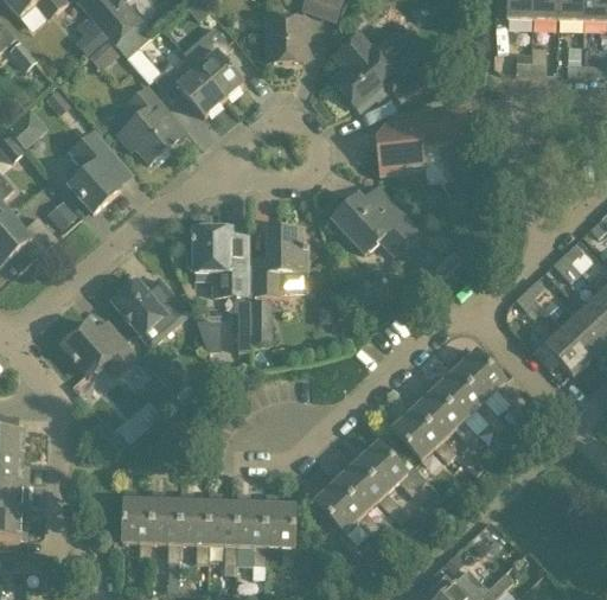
[(5,0),(19,18),(34,5),(48,19),(68,1),(66,0),(5,0)]
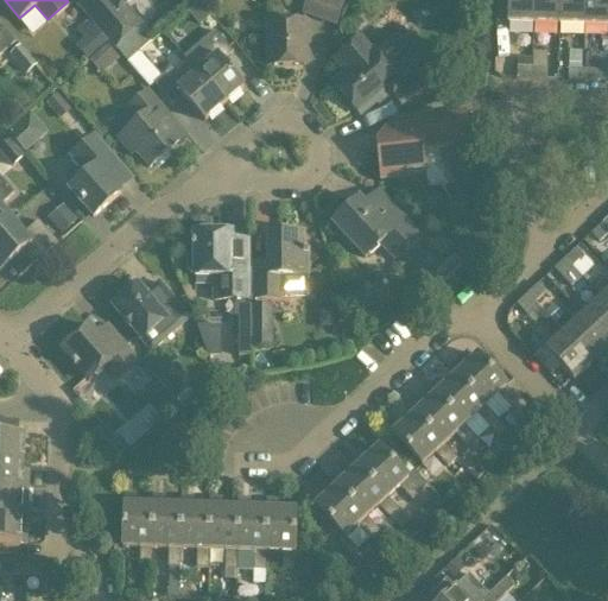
[(76,0),(89,14),(109,38),(126,58),(150,37),(138,24),(144,19),(126,0),(76,0)]
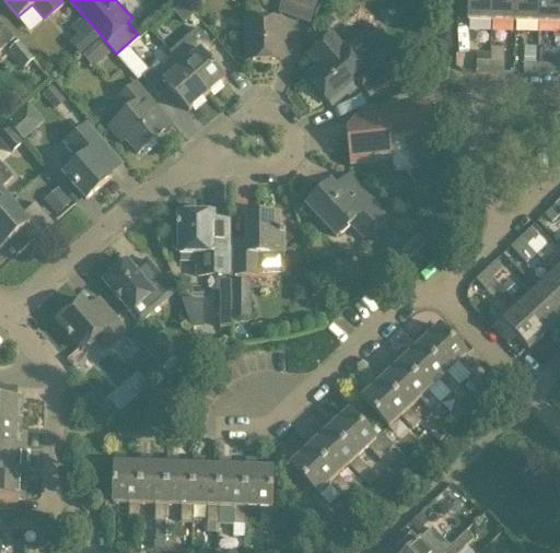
[(279,0),(277,8),(310,20),(317,0),(279,0)]
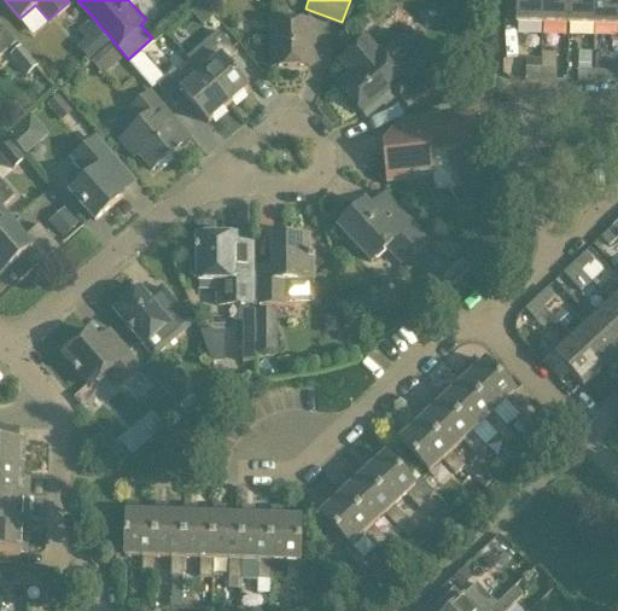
[(516,0),(516,18),(542,19),(542,0),(516,0)]
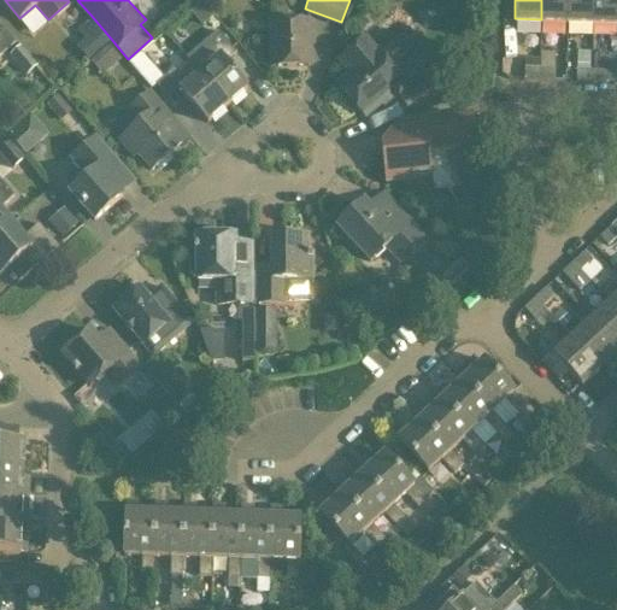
[(541,0),(541,19),(568,19),(568,0),(541,0)]
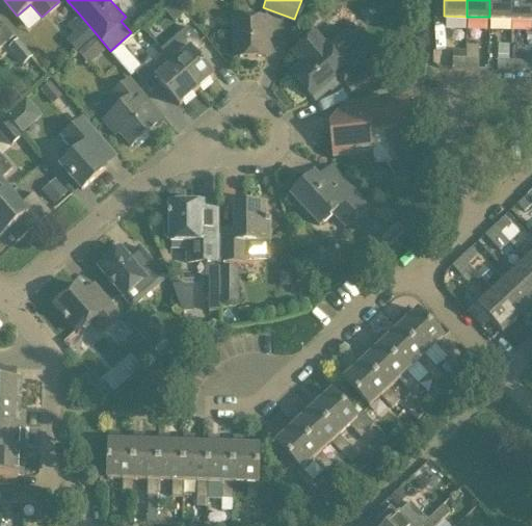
[(489,0),(489,17),(511,18),(511,0),(489,0)]
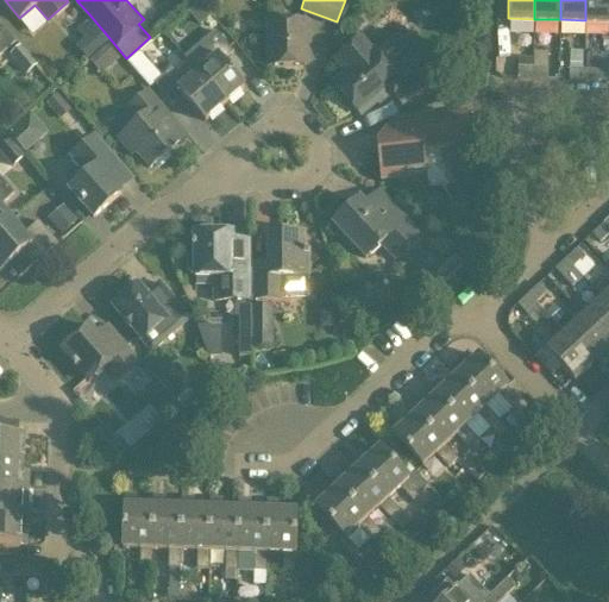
[(585,0),(585,20),(608,20),(608,0),(585,0)]
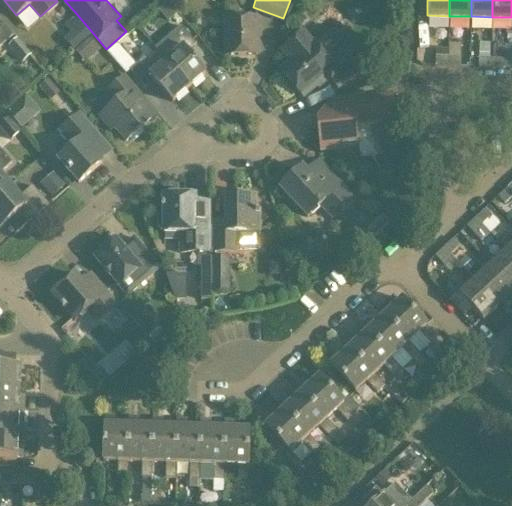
[(257,15),(226,16),(227,51),(258,50),(257,15)]
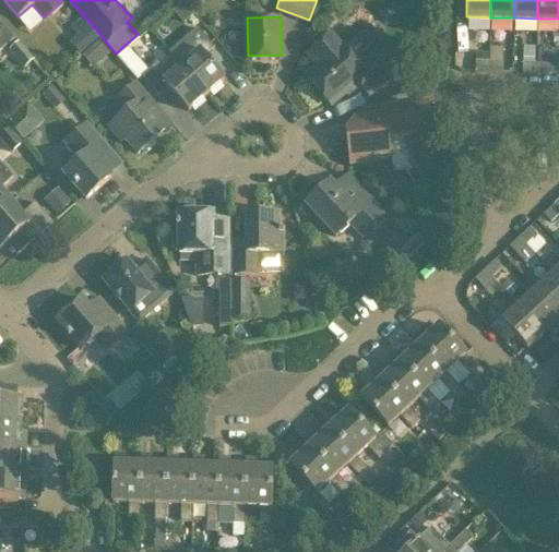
[(0,18),(0,47),(14,34),(0,18)]
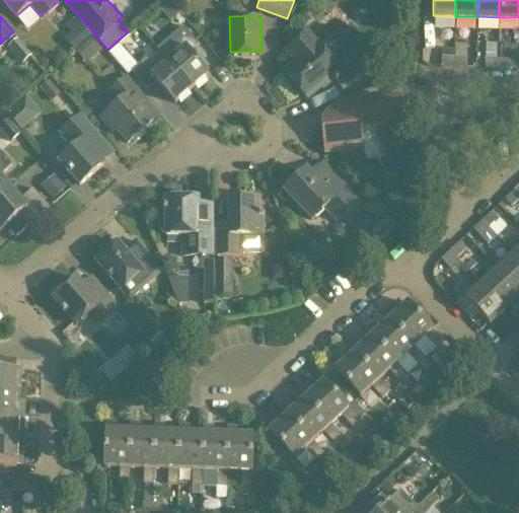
[(209,70),(190,48),(199,41),(182,22),(156,45),(161,50),(192,85),(209,70)]
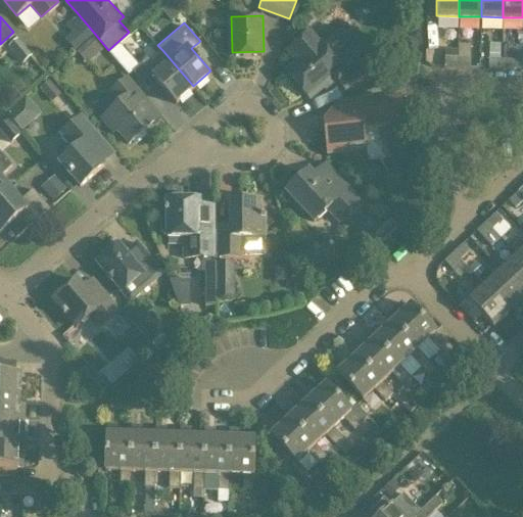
[(310,95),(333,75),(344,89),(373,65),(352,41),(334,56),(311,29),(288,48),(298,59),(287,68),(310,95)]
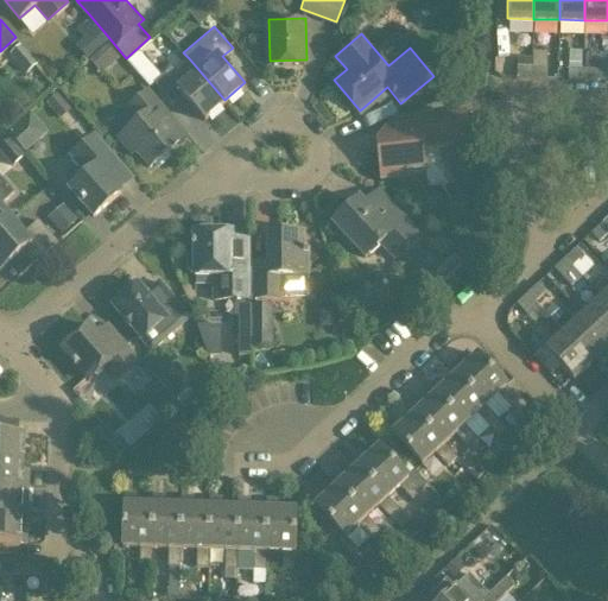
[(20,42),(10,50),(26,70),(37,61),(20,42)]
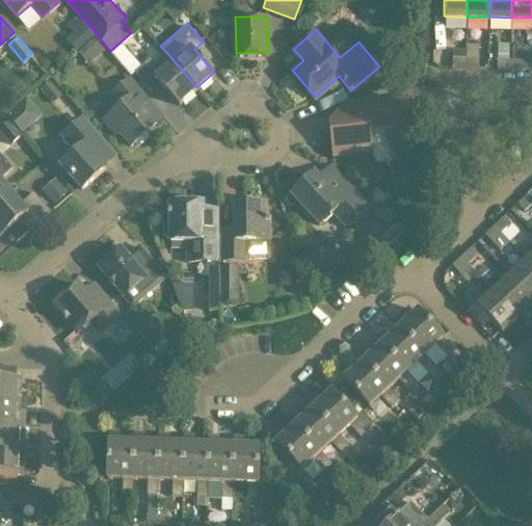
[(180,102),(196,87),(165,51),(156,60),(151,54),(134,69),(151,88),(160,79),(180,102)]
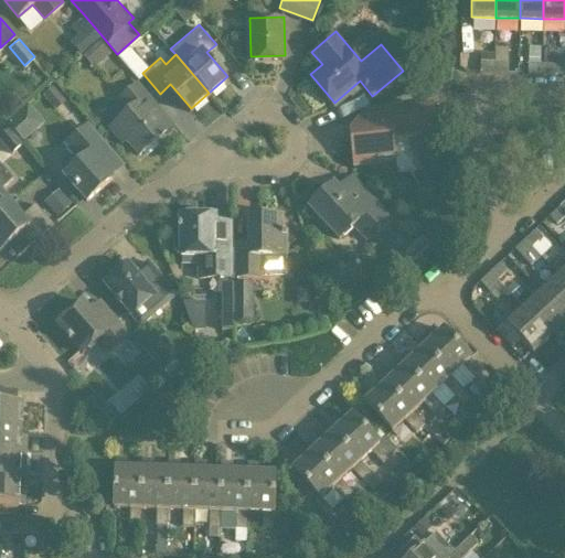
[(479,68),(493,68),(494,57),(480,57),(479,68)]
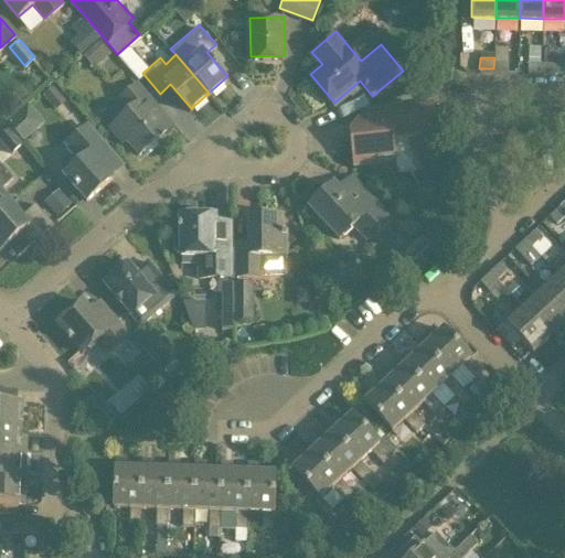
[(508,58),(494,57),(493,68),(508,70),(508,58)]
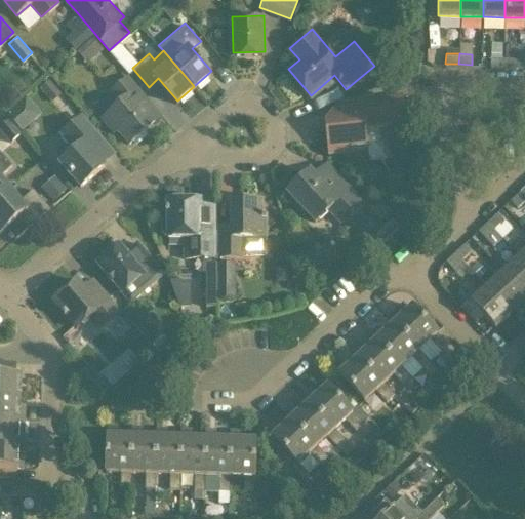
[(490,65),(502,66),(503,55),(490,54),(490,65)]
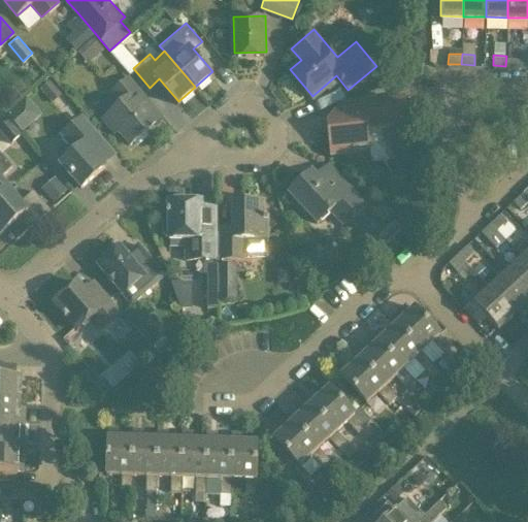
[(519,56),(506,56),(505,66),(520,66),(519,56)]
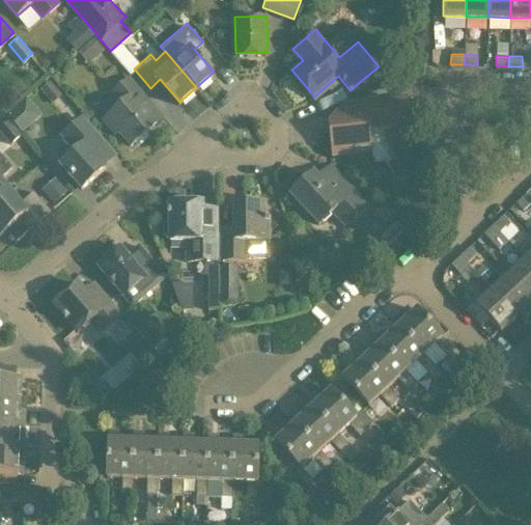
[(111,89),(121,102),(104,117),(116,131),(119,128),(132,142),(150,126),(164,114),(129,73),(111,89)]
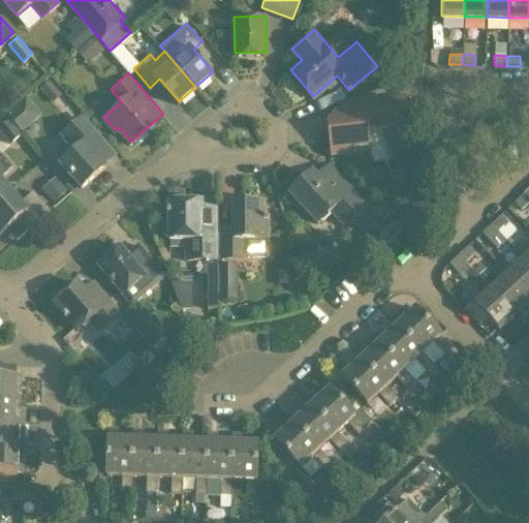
[(329,116),(329,121),(332,152),(350,150),(350,144),(370,142),(368,125),(409,121),(405,91),(341,98),(329,116)]
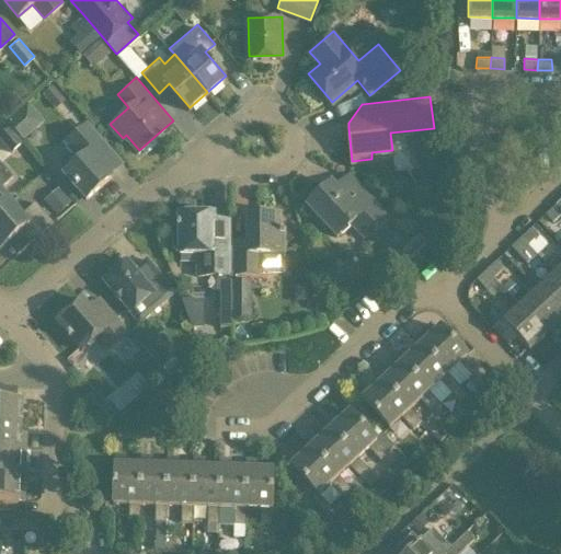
[(6,117),(23,137),(44,118),(27,99),(6,117)]
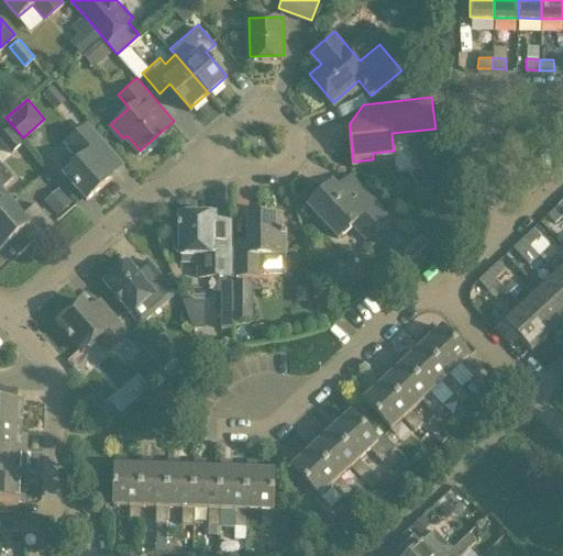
[(63,141),(79,159),(65,171),(87,196),(111,175),(111,174),(124,162),(87,119),(63,141)]
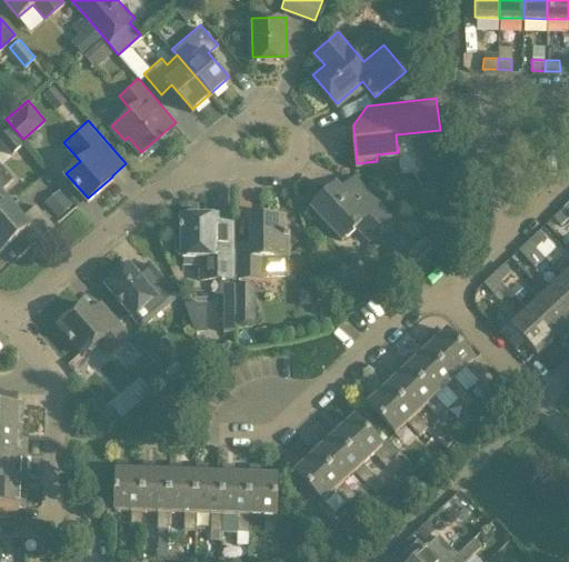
[(22,142),(9,126),(0,132),(0,138),(11,152),(22,142)]
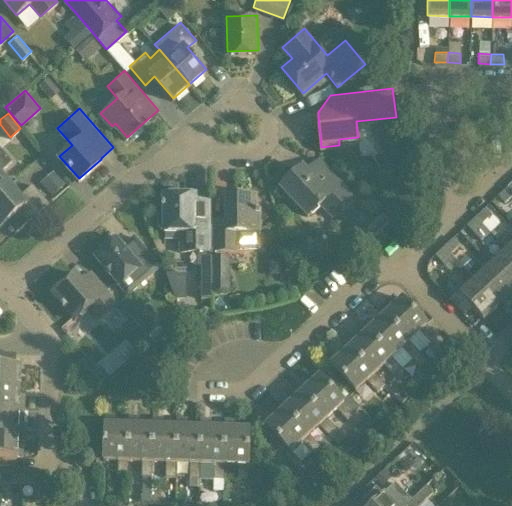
[(0,189),(10,181),(0,169),(0,168),(12,158),(0,145),(0,189)]
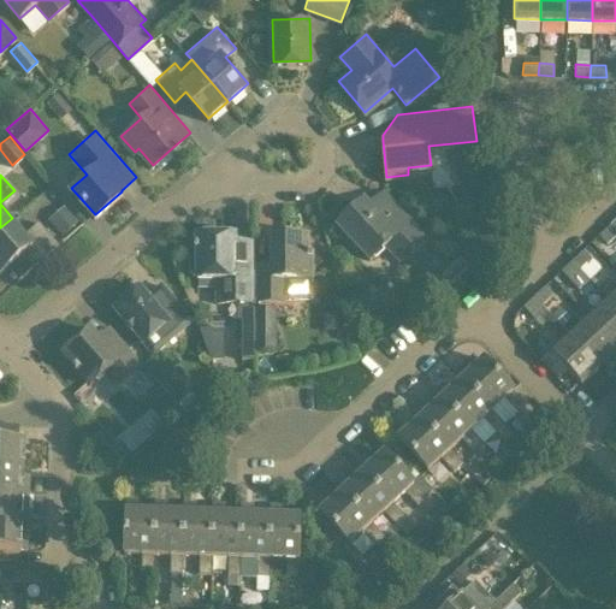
[(384,187),(368,201),(365,197),(337,223),(369,258),(384,244),(400,260),(427,234),(384,187)]
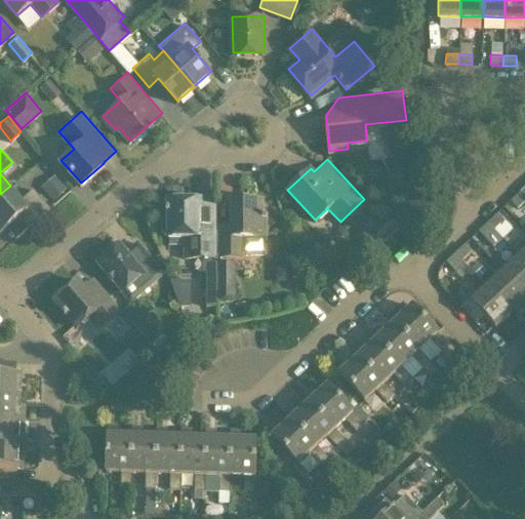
[(0,229),(0,230),(5,225),(14,236),(49,206),(33,187),(21,197),(10,186),(0,194),(0,229)]
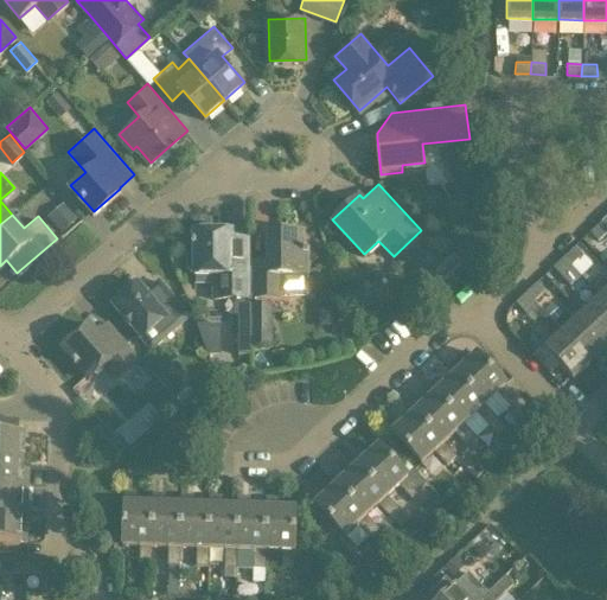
[(606,224),(600,217),(590,228),(599,236),(606,227),(606,224)]
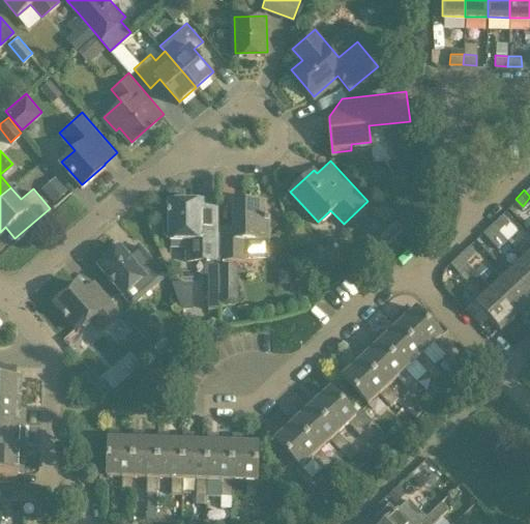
[(268,254),(268,236),(268,214),(264,214),(264,199),(233,199),(233,225),(218,225),(218,258),(245,258),(245,254),(268,254)]
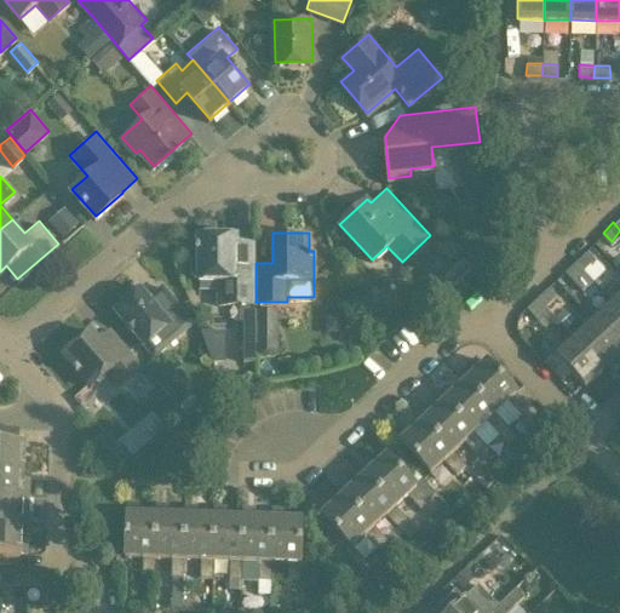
[(189,258),(189,269),(194,274),(197,274),(197,278),(216,276),(216,302),(239,302),(250,302),(250,303),(256,303),(256,302),(256,263),(256,239),(235,239),(235,234),(197,234),(197,253),(194,253),(189,258)]
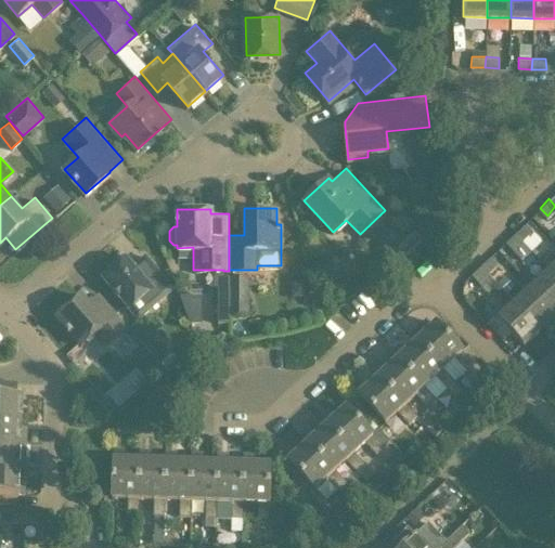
[(525,222),(515,231),(523,239),(532,230),(525,222)]
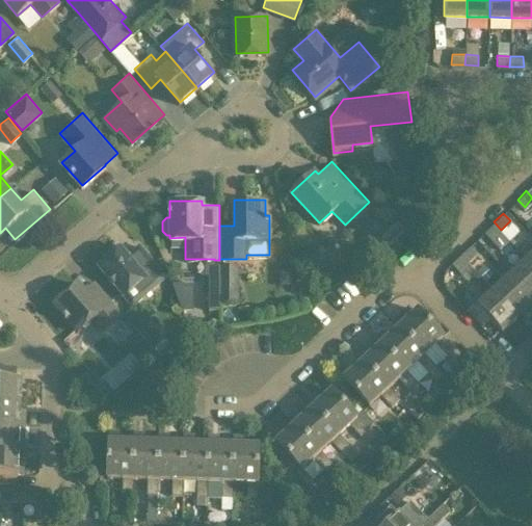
[(378,239),(386,246),(395,237),(399,233),(403,229),(396,221),(378,239)]
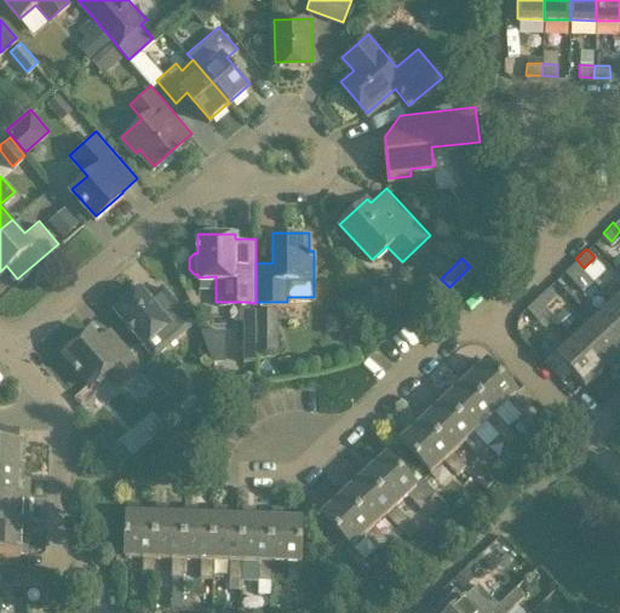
[(564,269),(573,279),(584,268),(575,258),(564,269)]
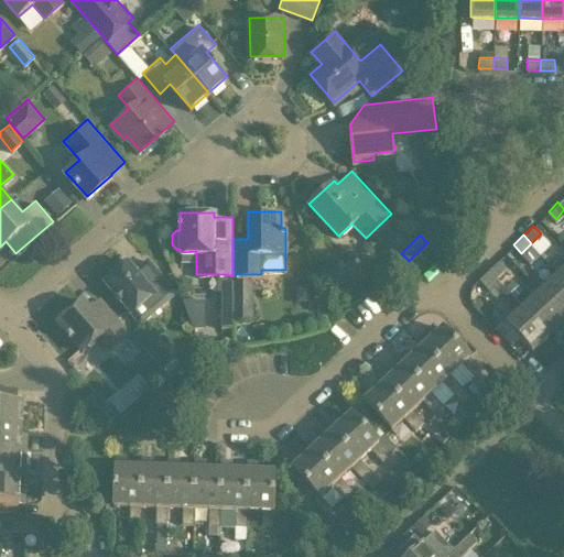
[(513,259),(540,288),(563,312),(563,277),(559,272),(544,284),(518,255),(513,259)]
